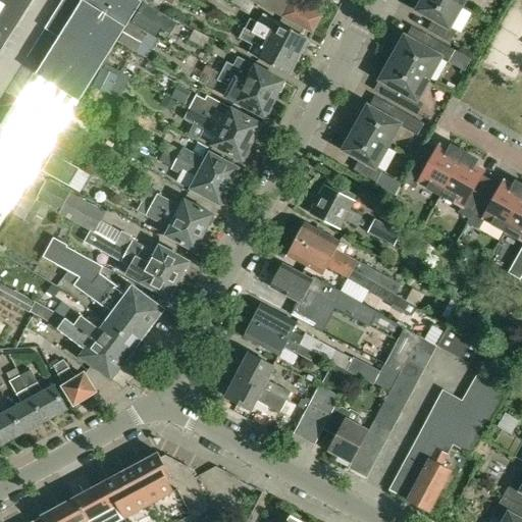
[(0,0),(0,54),(34,0),(0,0)]
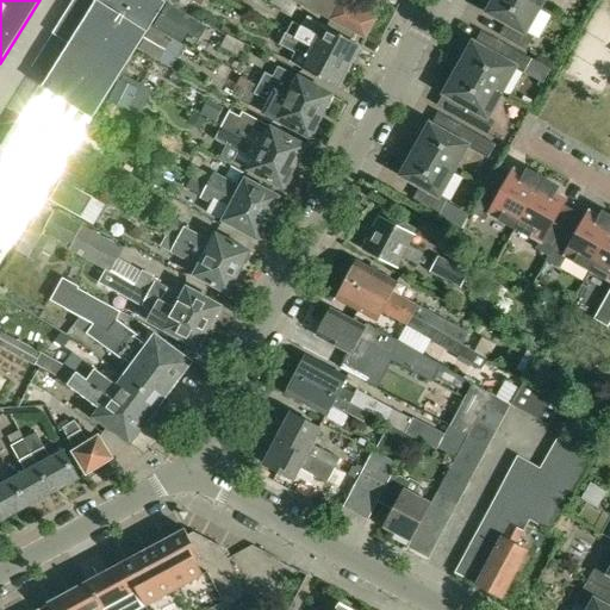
[(74,0),(53,35),(69,44),(42,87),(92,119),(166,2),(162,0),(74,0)]
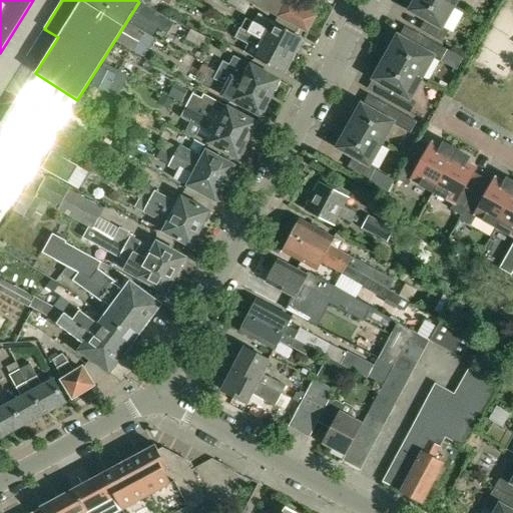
[(250,0),(249,2),(278,17),(285,5),(275,0),(250,0)]
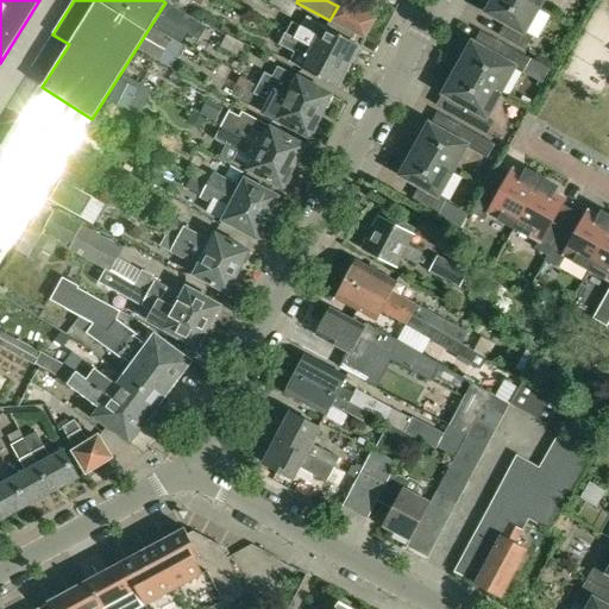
[(525,33),(539,8),(525,0),(485,0),(483,7),(488,10),(487,13),(506,24),(500,36),(525,50),(532,38),(525,33)]
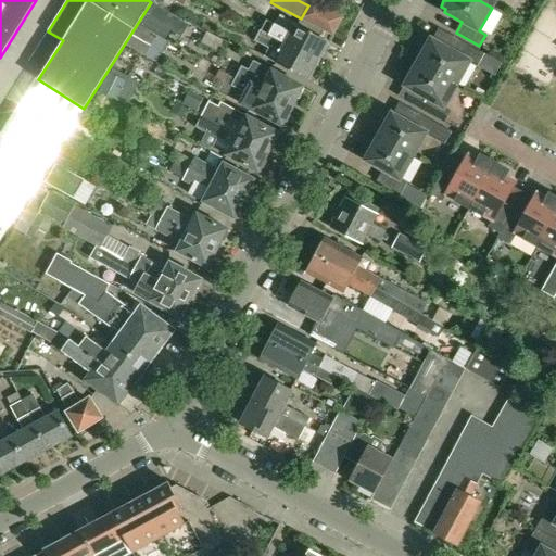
[(301,19),(332,36),(342,17),(311,1),(308,5),(301,19)]
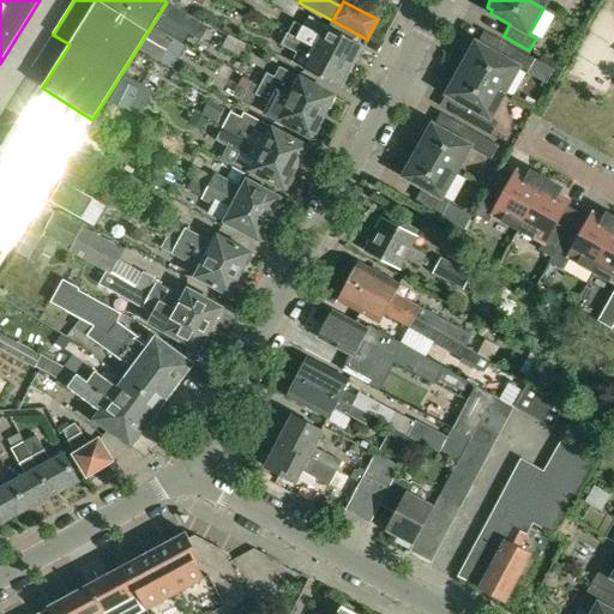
[(168,4),(154,28),(181,44),(188,34),(200,41),(209,28),(168,4)]
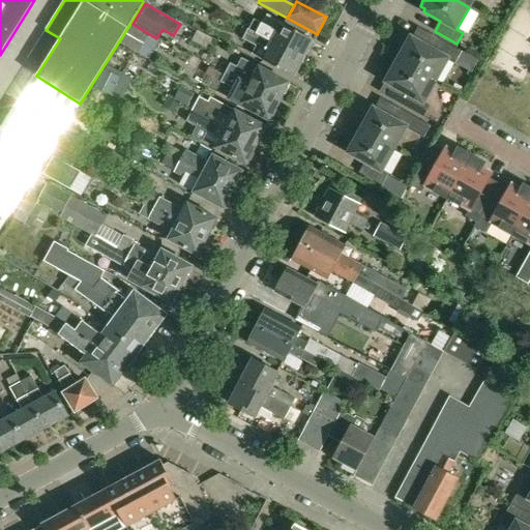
[(311,39),(283,25),(267,17),(262,25),(254,21),(249,30),(300,57),(304,51),(307,52),(313,41),(311,40),(311,39)]
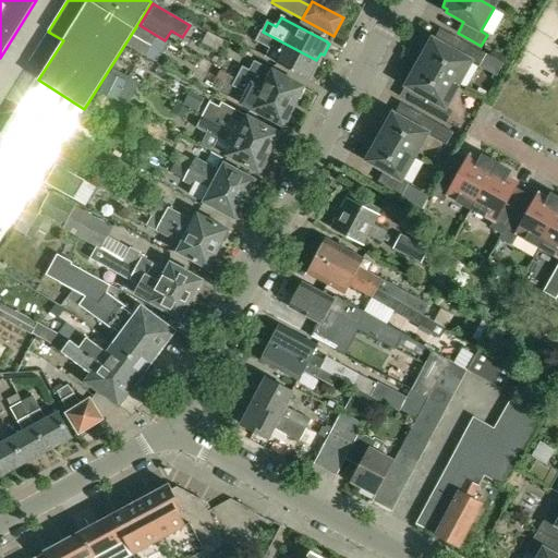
[(128,46),(157,63),(169,43),(165,40),(140,25),(128,46)]
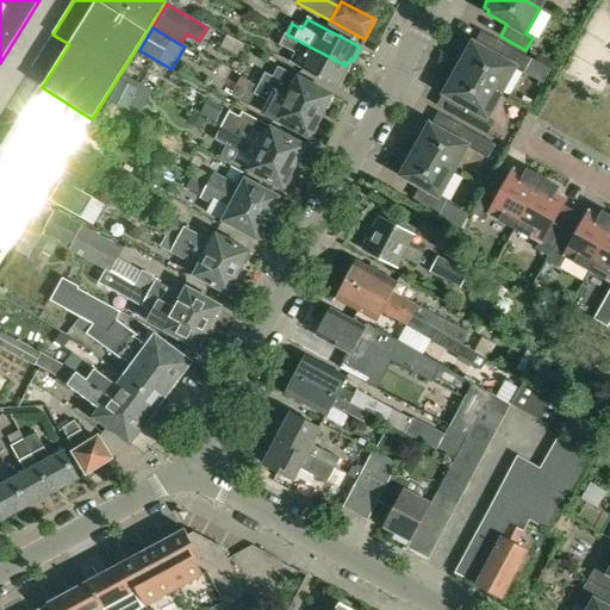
[(228,33),(221,47),(237,56),(244,43),(228,33)]
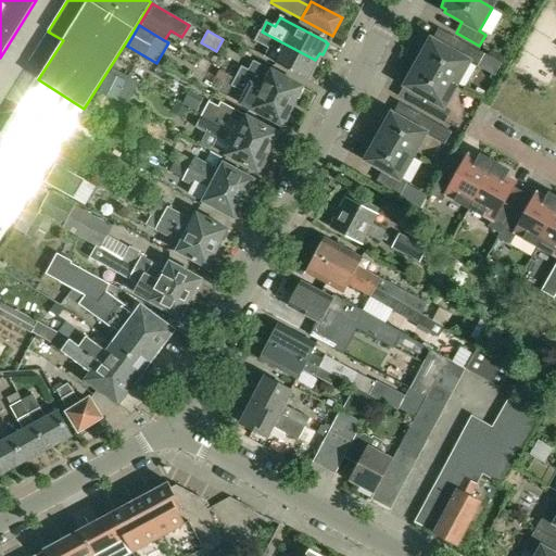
[(312,67),(315,60),(262,32),(256,41),(270,49),(265,59),(305,79),(306,77),(310,79),(315,70),(312,67)]
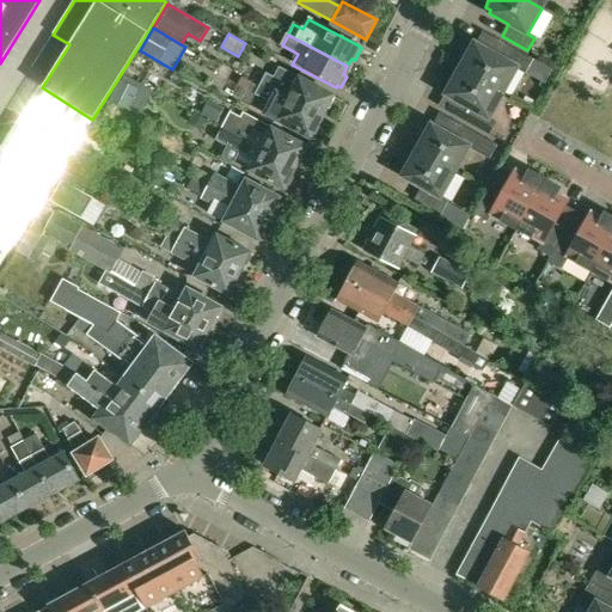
[(466,57),(460,68),(503,92),(518,68),(526,73),(533,60),(501,42),(494,54),(475,42),(473,46),(467,42),(461,55),(466,57)]
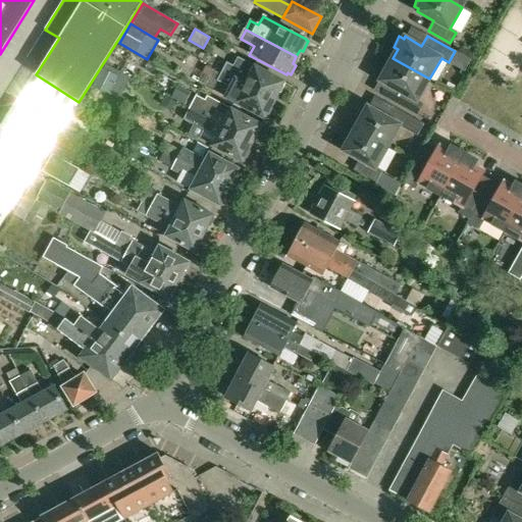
[(171,45),(168,49),(176,53),(178,49),(171,45)]
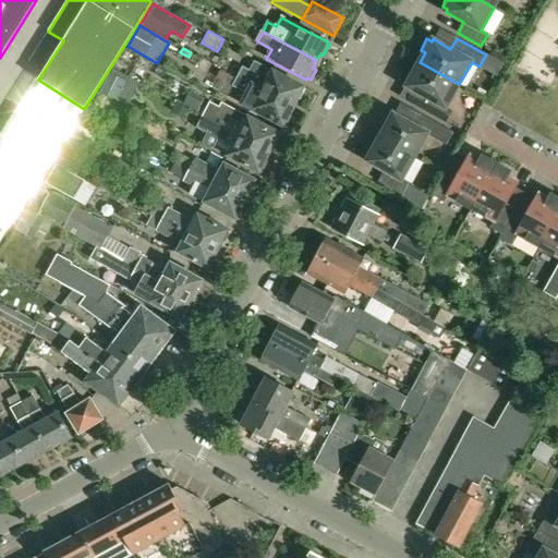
[(420,62),(417,64),(413,72),(409,70),(402,81),(408,84),(405,86),(424,96),(417,107),(447,123),(452,112),(446,108),(459,84),(420,62)]
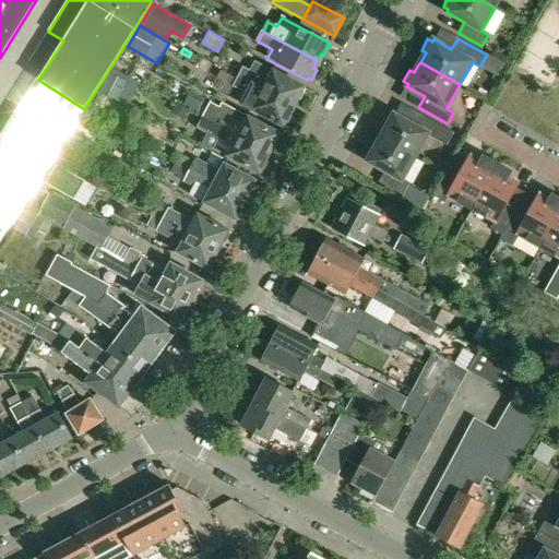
[(167,69),(158,64),(154,74),(163,79),(167,69)]
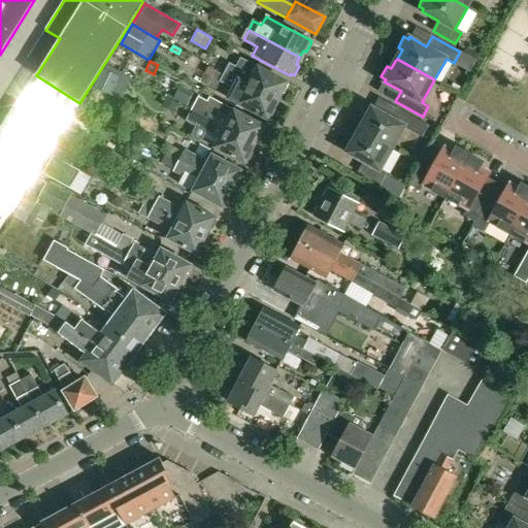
[(224,72),(225,73),(277,101),(281,95),(285,94),(288,89),(286,85),(287,83),(258,68),(253,76),(228,64),(224,72)]
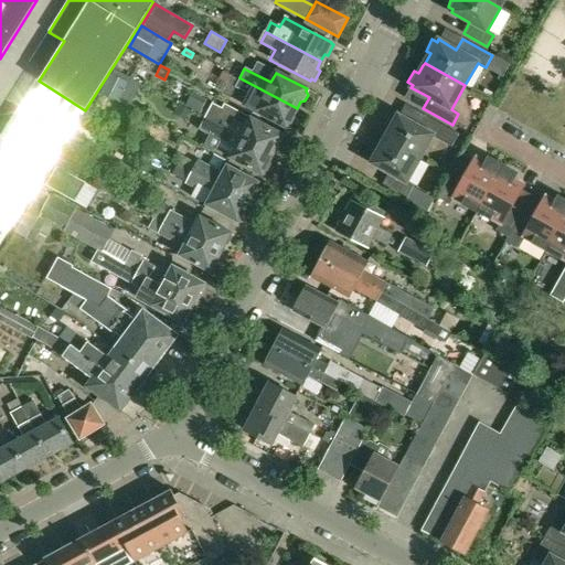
[(102,93),(118,100),(127,82),(110,74),(102,93)]
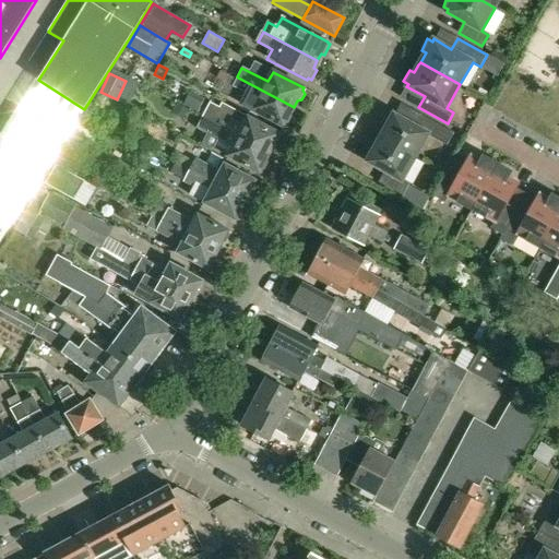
[(290,113),(294,107),(238,78),(234,86),(248,94),(241,105),(283,127),(285,123),(288,123),(293,117),(290,113)]
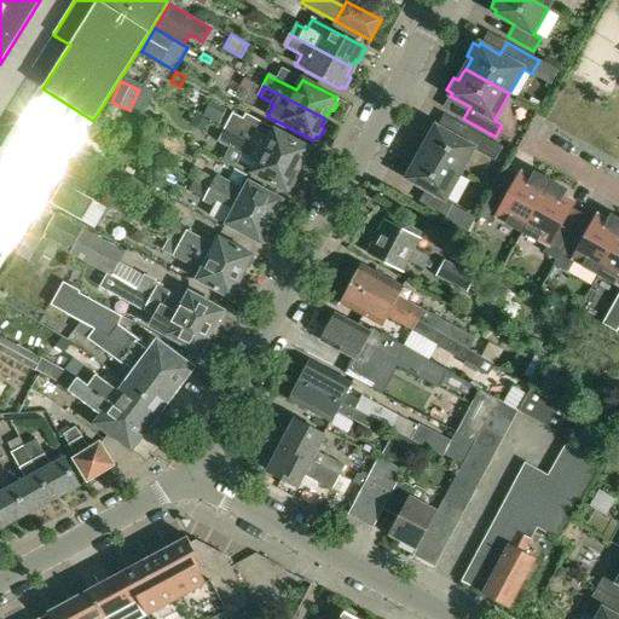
[(221,128),(237,137),(299,171),(302,163),(306,163),(310,155),(307,152),(310,148),(275,129),(273,134),(230,111),(221,128)]
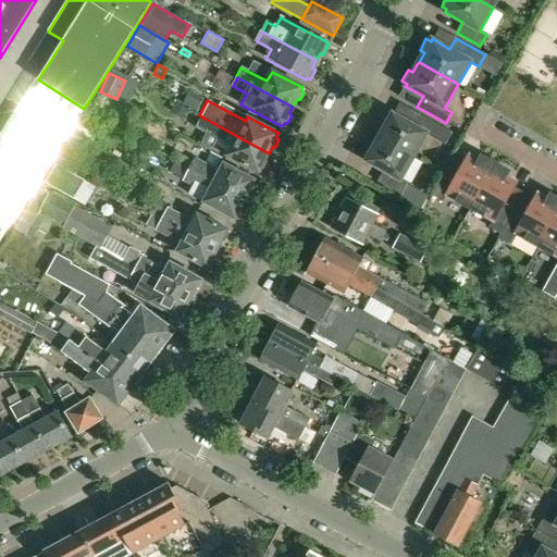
[(173,112),(185,119),(189,110),(177,103),(173,112)]
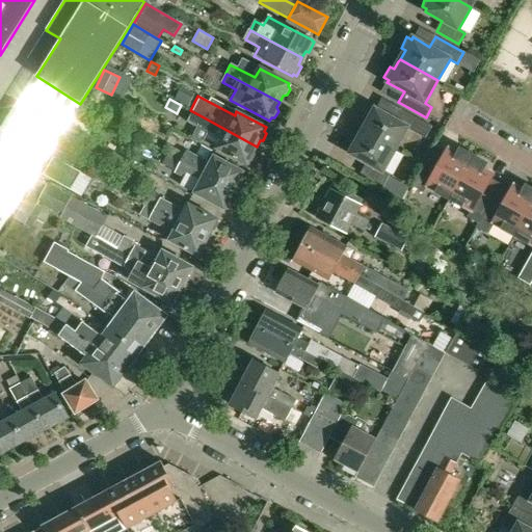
[(63,132),(17,103),(0,129),(0,211),(8,217),(63,132)]
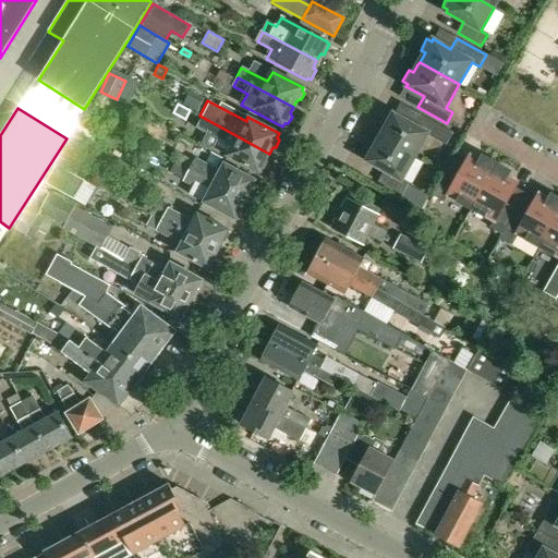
[(386,126),(380,136),(415,156),(427,134),(446,145),(453,133),(417,112),(411,123),(393,113),(391,116),(387,113),(380,124),(386,126)]
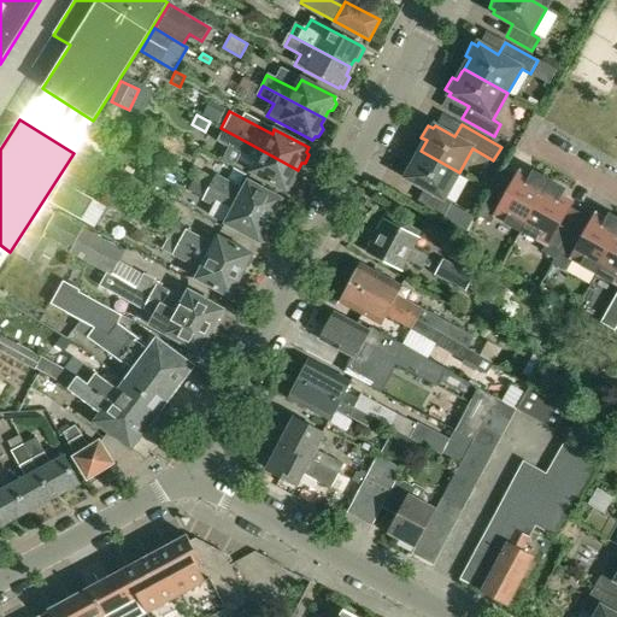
[(90,125),(77,147),(98,159),(111,136),(90,125)]
